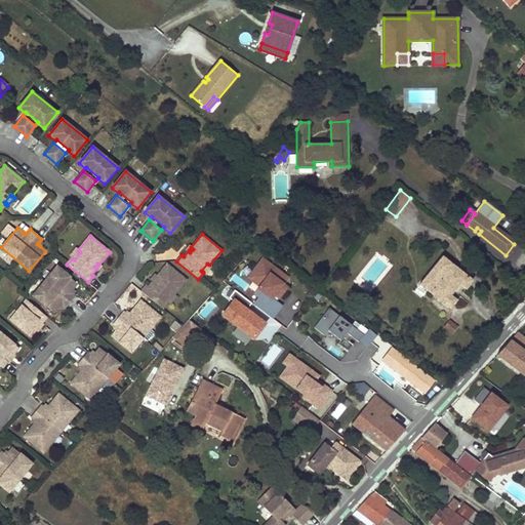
[(189,246),(182,255),(184,256),(189,250),(190,252),(193,249),(191,247),(189,246)]
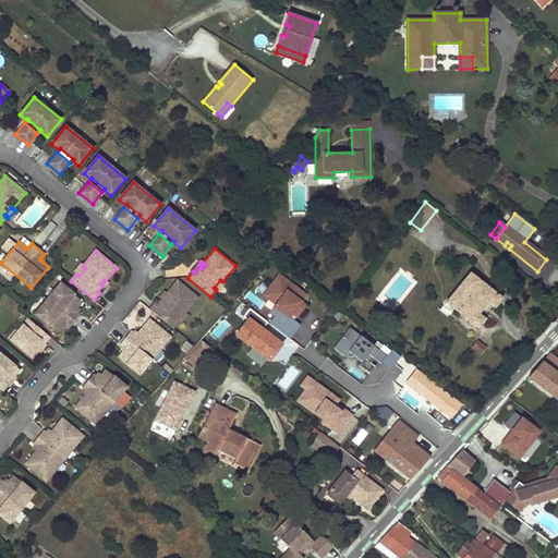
[(83,266),(81,265),(74,273),(76,275),(79,276),(85,268),(83,267),(83,266)]
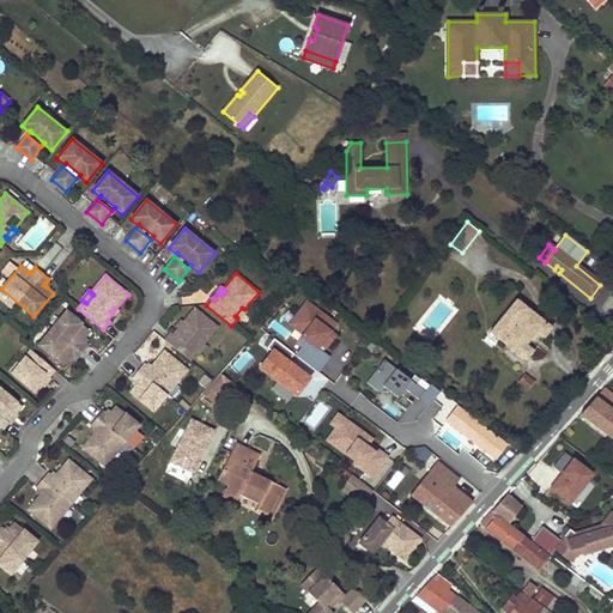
[(526,360),(533,351),(526,345),(536,332),(545,337),(552,327),(516,299),(490,332),(526,360)]
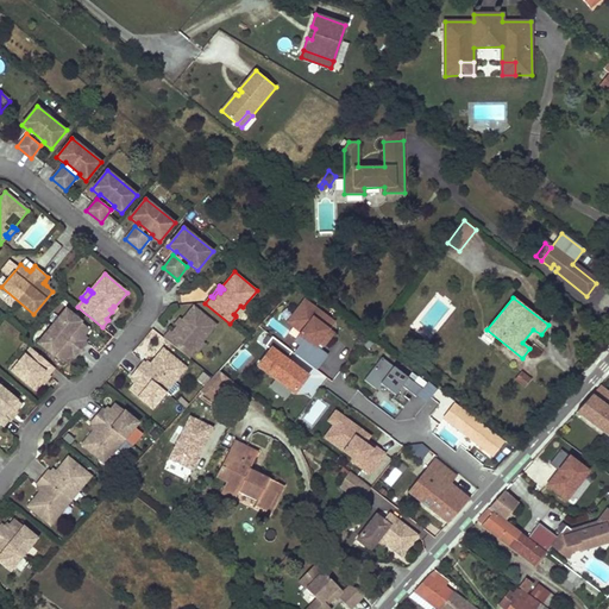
[(114,307),(113,306),(110,309),(112,312),(106,319),(108,320),(117,309),(114,307)]
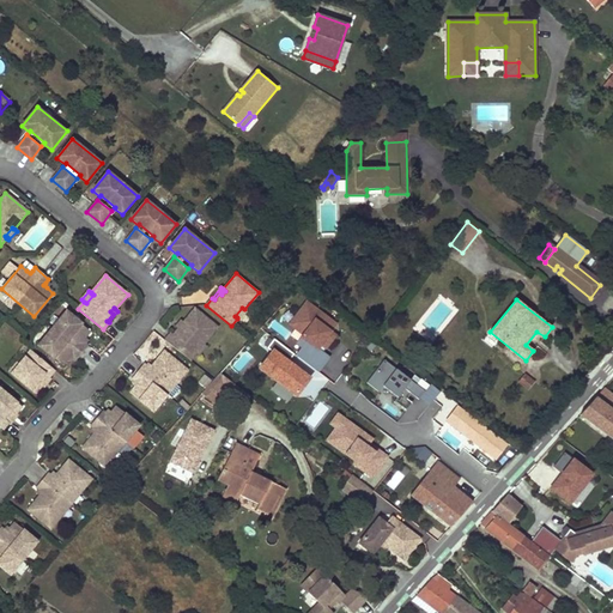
[(189,360),(196,352),(194,350),(201,343),(204,344),(218,327),(195,308),(182,323),(184,325),(181,328),(180,327),(174,334),(171,333),(164,340),(189,360)]
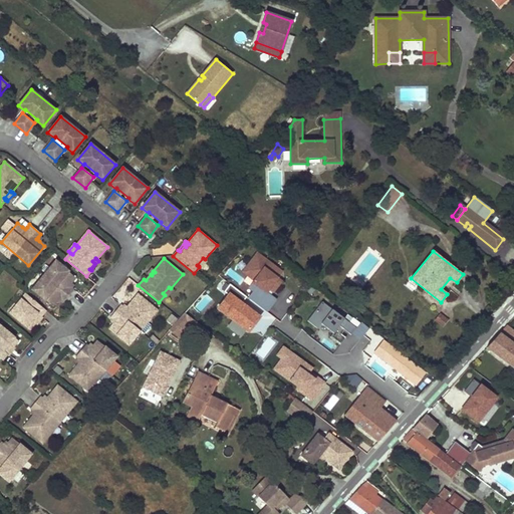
[(203,258),(197,265),(199,266),(199,267),(201,268),(207,261),(205,259),(203,258)]
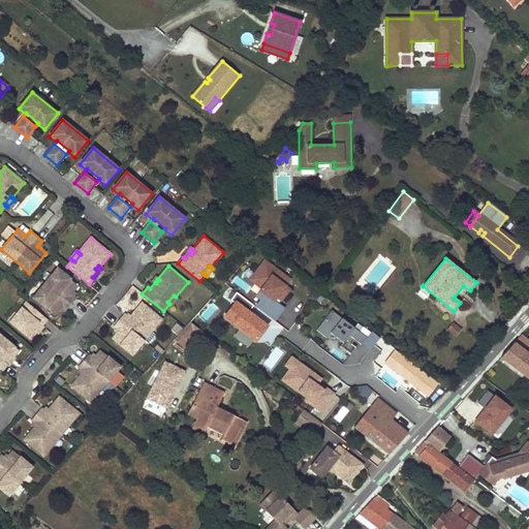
[(54,314),(58,309),(61,306),(63,308),(66,311),(71,305),(75,299),(73,297),(70,294),(73,291),(78,286),(58,270),(45,284),(34,299),(54,314)]
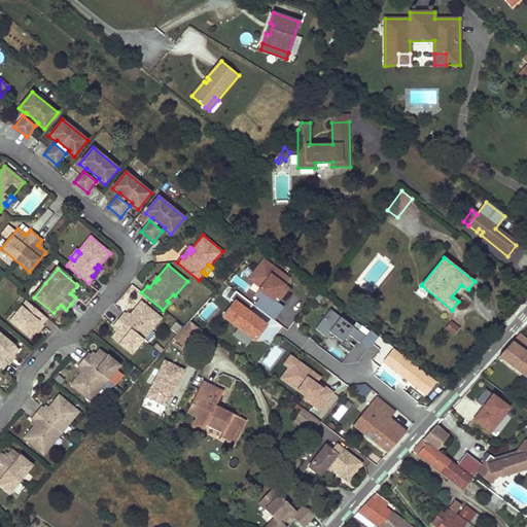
[(154,276),(147,286),(149,287),(154,281),(155,282),(159,279),(156,278),(154,276)]
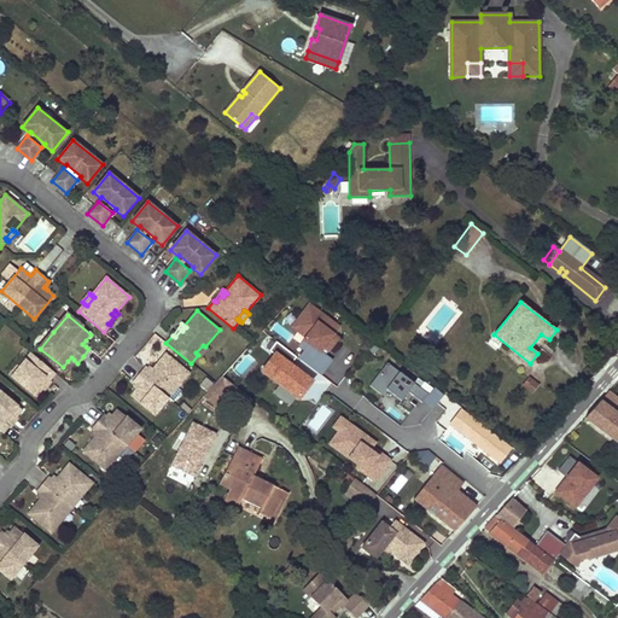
[(200,357),(208,348),(205,347),(203,345),(196,353),(198,355),(200,357)]
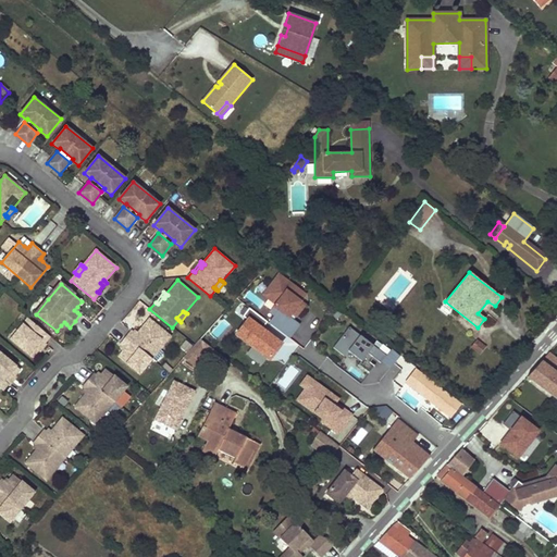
[(34,324),(27,319),(22,325),(29,331),(34,324)]
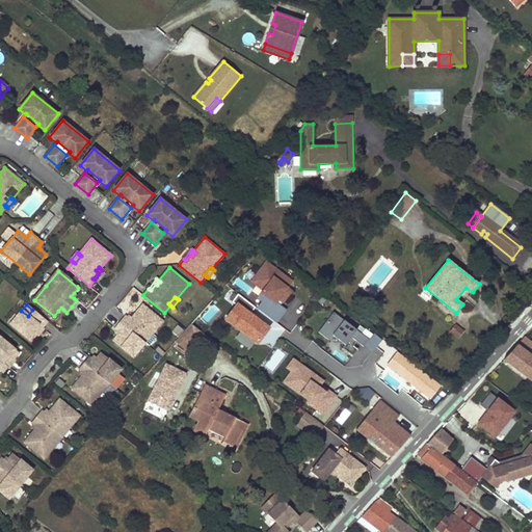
[(127,318),(125,316),(114,328),(117,330),(120,333),(117,336),(112,341),(133,357),(162,321),(142,304),(132,317),(130,320),(127,318)]
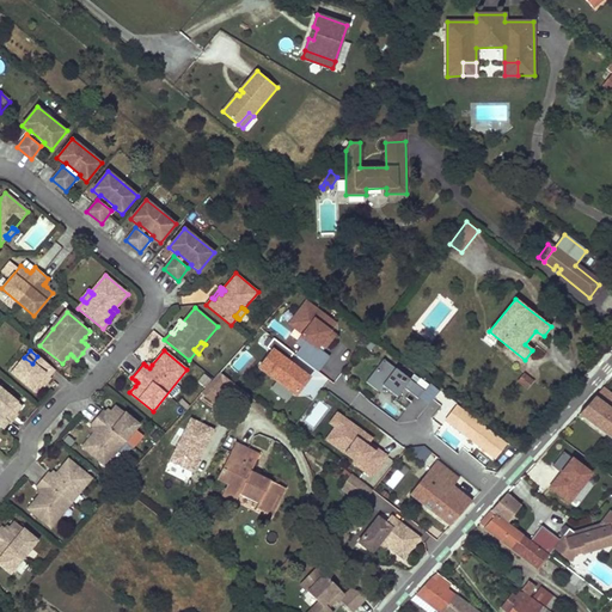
[(298,403),(314,381),(273,350),(256,372),(298,403)]
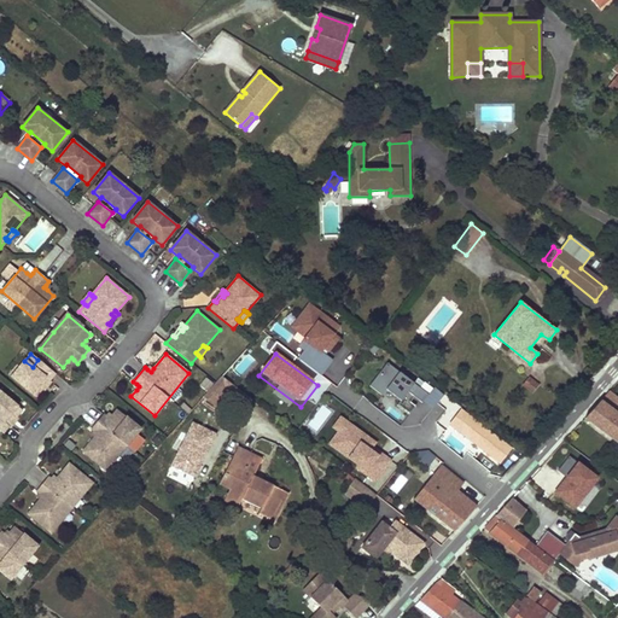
[(33,367),(24,361),(11,377),(35,397),(42,390),(40,388),(47,379),(48,382),(54,374),(38,360),(33,367)]
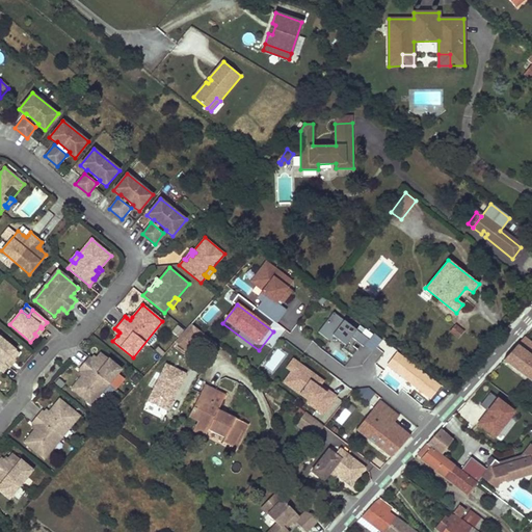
[(329,316),(317,338),(334,347),(335,345),(345,351),(350,342),(372,354),(379,340),(372,336),(371,339),(329,316)]
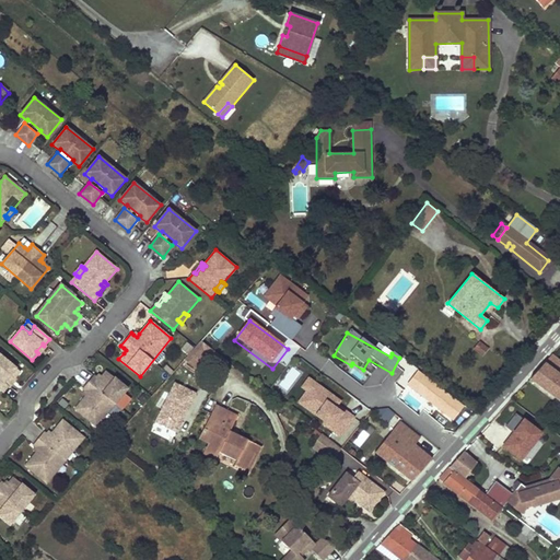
[(205,343),(200,340),(195,347),(184,360),(188,363),(197,350),(199,351),(205,343)]
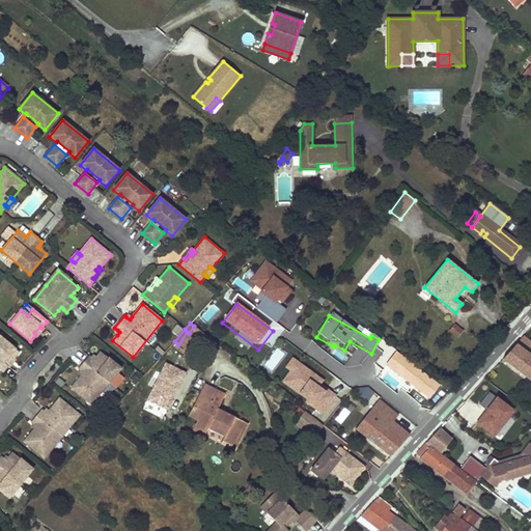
[(464,330),(454,325),(449,331),(458,337),(464,330)]
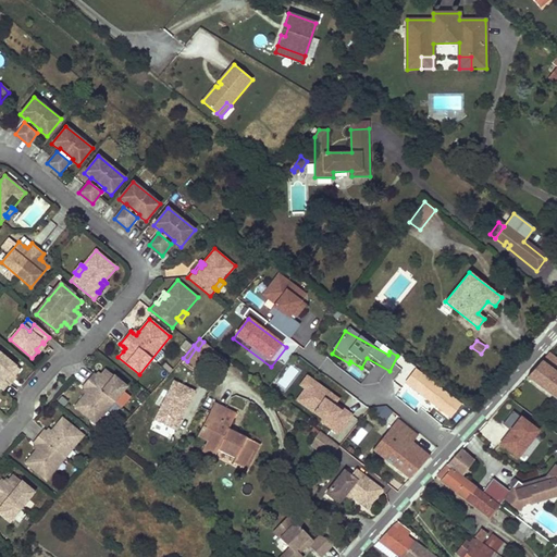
[(195,368),(199,361),(203,356),(219,367),(225,358),(203,342),(198,349),(196,348),(187,361),(195,368)]
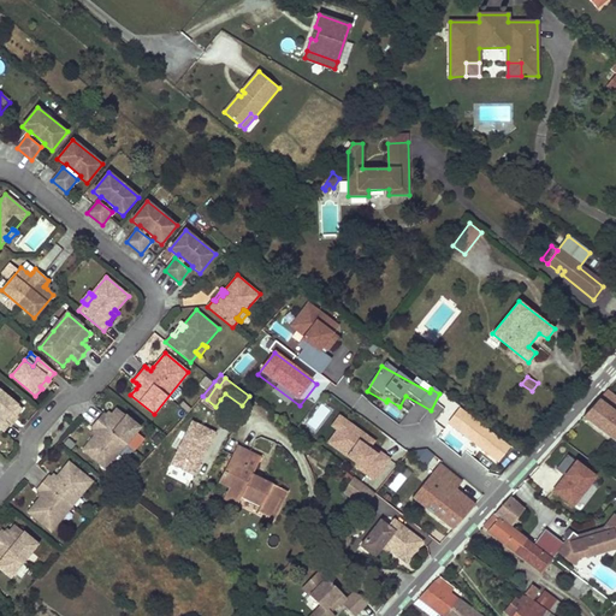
[(0,390),(0,406),(12,416),(13,414),(16,416),(22,409),(0,390)]
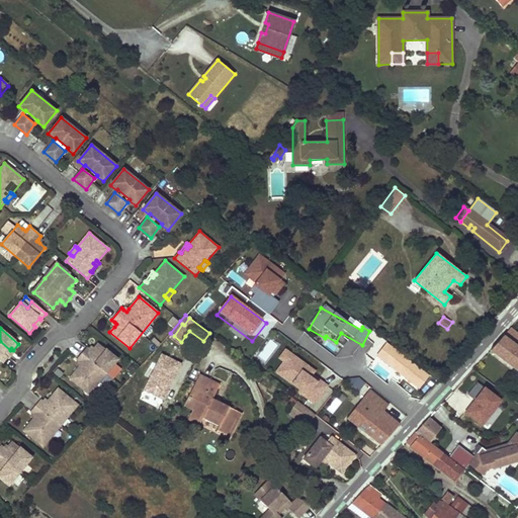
[(517,333),(511,328),(491,350),(517,370),(517,333)]
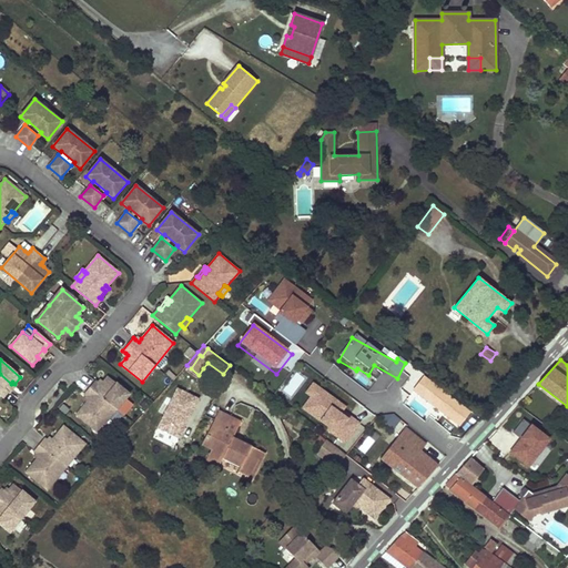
[(209,373),(203,368),(199,375),(204,378),(209,373)]
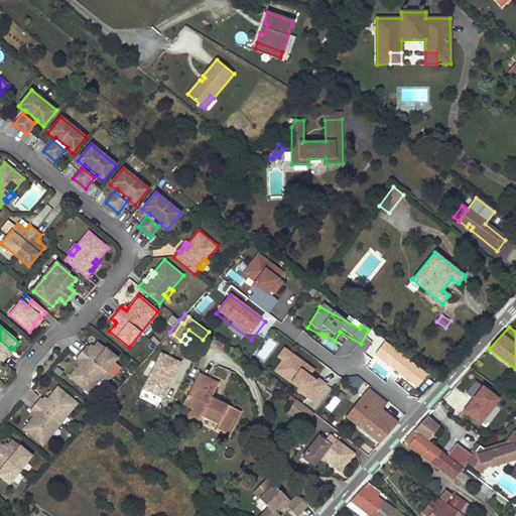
[(264,364),(277,345),(268,338),(255,358),(264,364)]
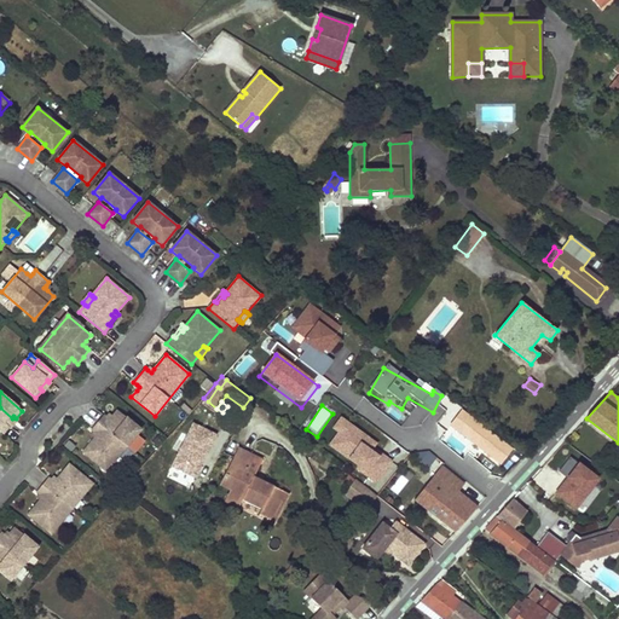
[(0,408),(0,431),(3,434),(10,427),(7,424),(12,418),(0,408)]
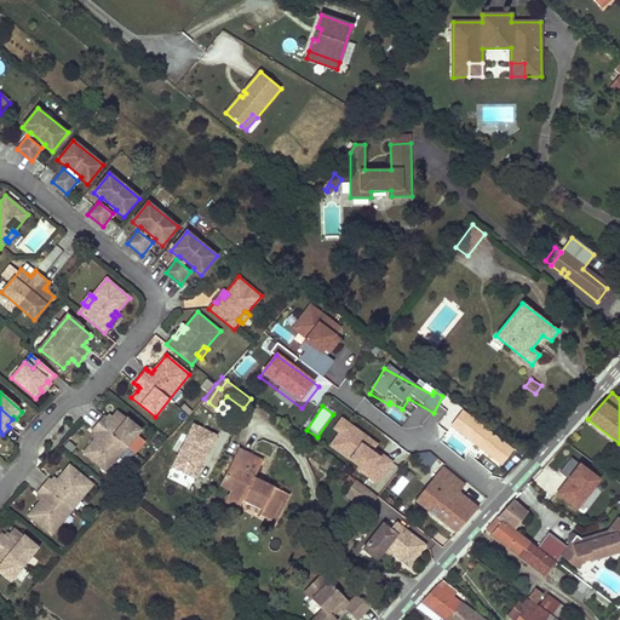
[(107,472),(142,430),(118,411),(113,418),(109,420),(107,419),(103,415),(92,430),(96,432),(98,435),(96,438),(84,453),(107,472)]
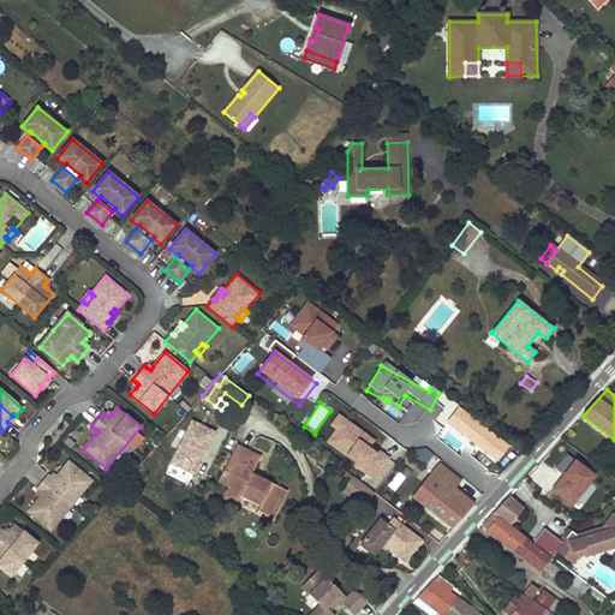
[(463,413),(459,419),(446,410),(440,418),(466,437),(477,423),(463,413)]
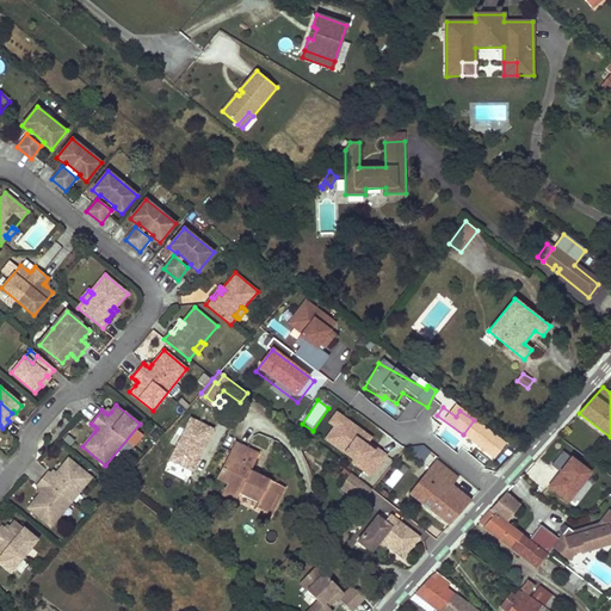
[(321,443),(376,483),(393,460),(370,443),(372,438),(337,412),(327,425),(332,429),(321,443)]
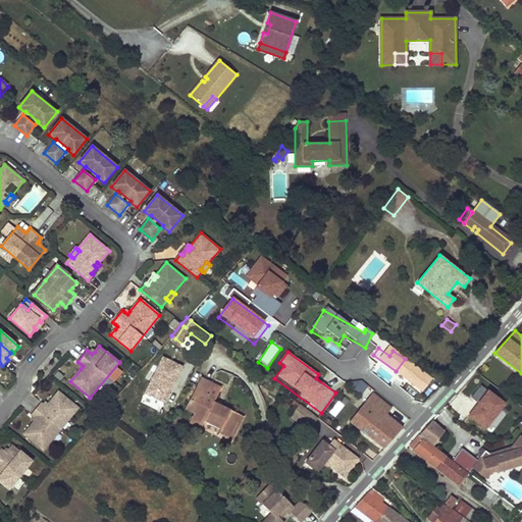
[(196,394),(192,402),(190,401),(185,409),(194,414),(191,419),(203,425),(204,422),(220,430),(218,434),(228,439),(232,430),(236,432),(244,417),(221,406),(219,409),(212,405),(214,403),(216,398),(207,394),(212,383),(201,377),(194,393),(196,394)]
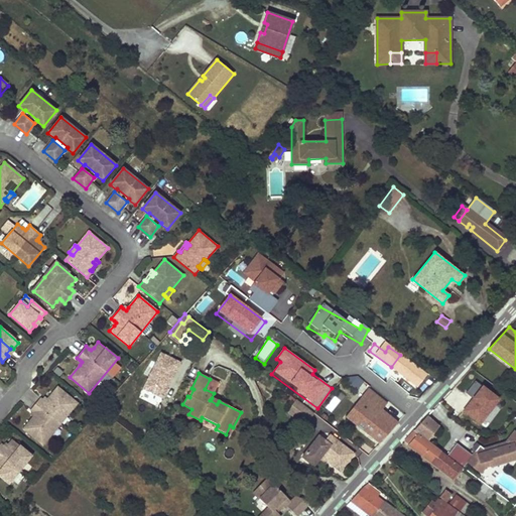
[(356,390),(364,382),(354,373),(347,381),(356,390)]
